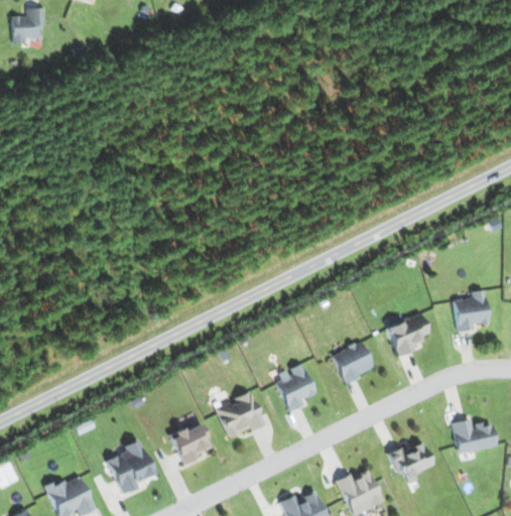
[(46,37),(45,6),(28,7),(28,15),(14,16),(15,43),(26,43),(26,38),(46,37)]
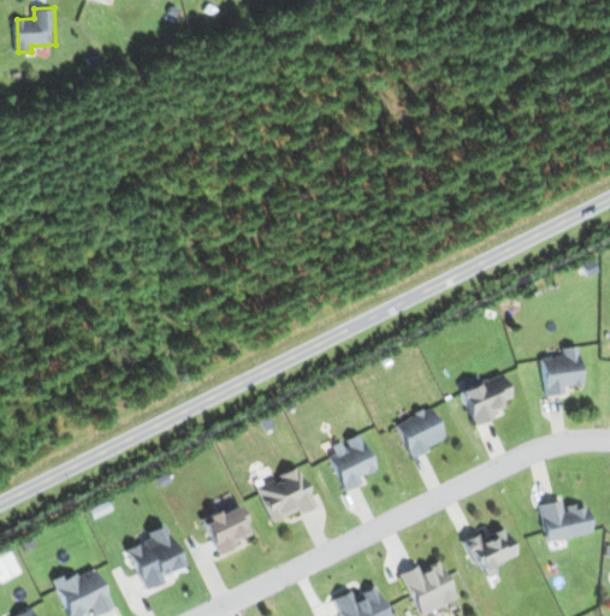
[(568,395),(567,388),(585,385),(581,345),(567,347),(567,355),(545,357),(549,396),(568,395)]
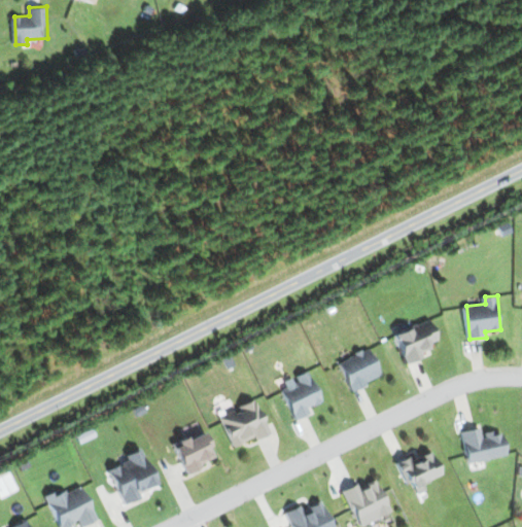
[(397,332),(408,363),(426,358),(423,349),(441,344),(433,321),(397,332)]
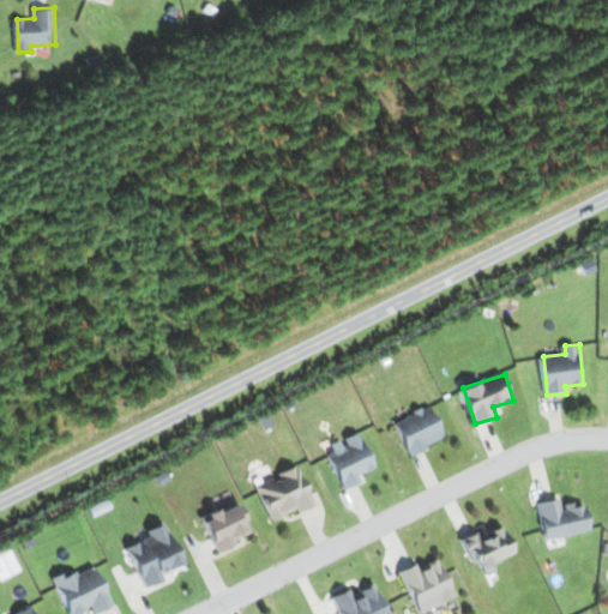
[(411,455),(447,439),(433,405),(397,422),(411,455)]
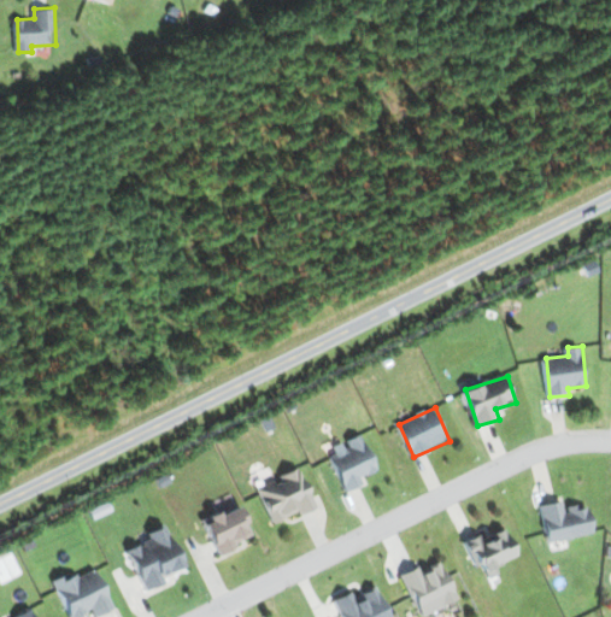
[(348,492),(366,485),(363,477),(380,470),(364,434),(348,441),(352,447),(332,456),(348,492)]
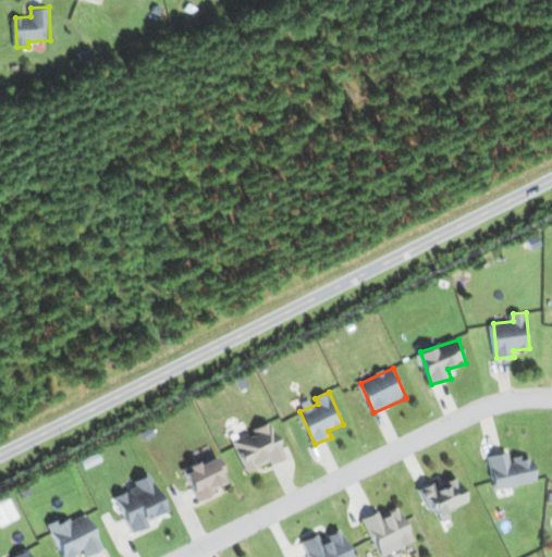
[(289,458),(272,421),(255,429),(257,432),(235,442),(248,472),(272,462),(273,465),(289,458)]
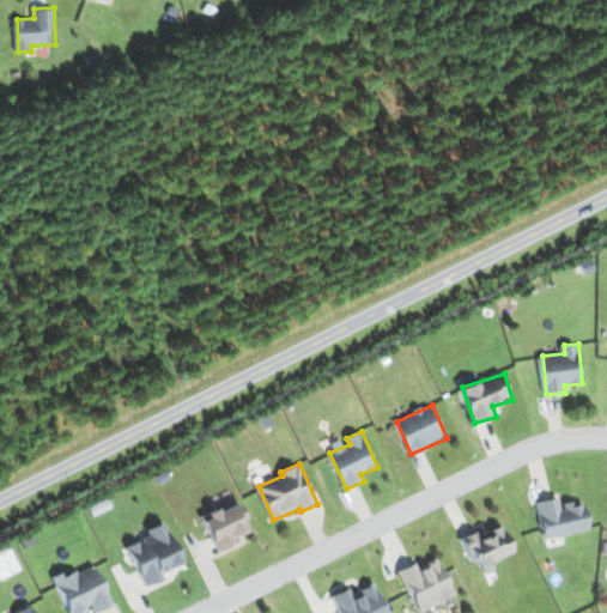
[(218,551),(254,535),(241,503),(231,507),(228,498),(234,496),(231,492),(220,497),(224,507),(204,515),(218,551)]
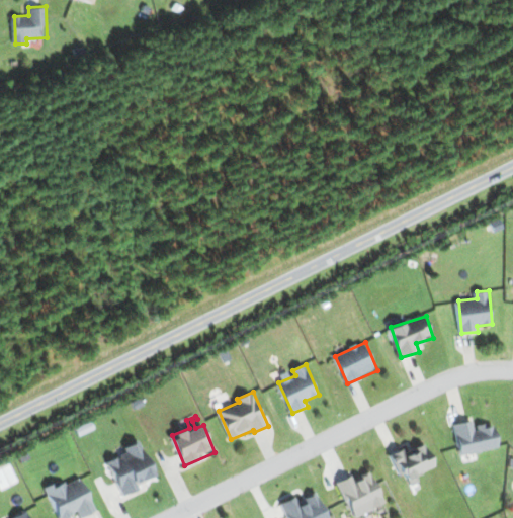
[(462,455),(500,448),(496,424),(477,427),(476,420),(456,424),(462,455)]
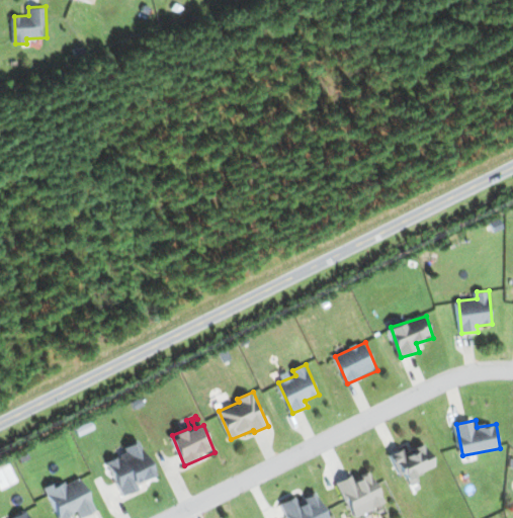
[(123,496),(141,489),(140,484),(156,478),(142,441),(125,447),(129,453),(109,461),(123,496)]
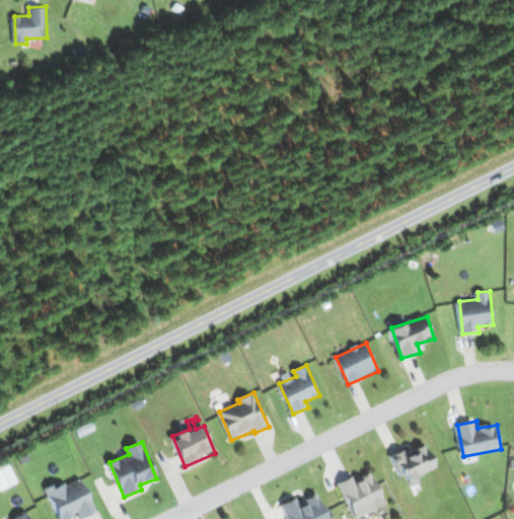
[(413,487),(421,483),(418,475),(437,467),(427,443),(394,457),(402,476),(407,474),(413,487)]
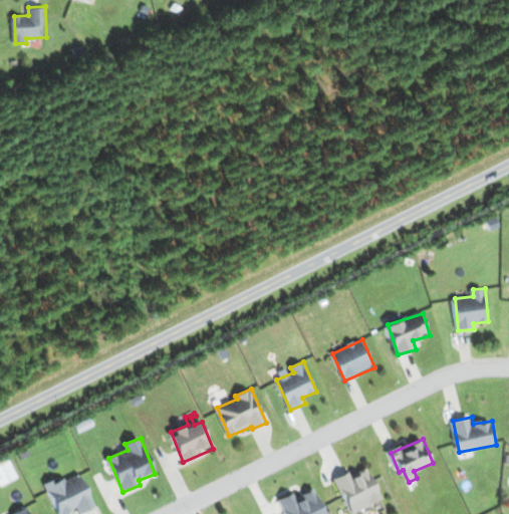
[(352,513),(384,500),(369,468),(353,475),(351,472),(337,477),(352,513)]
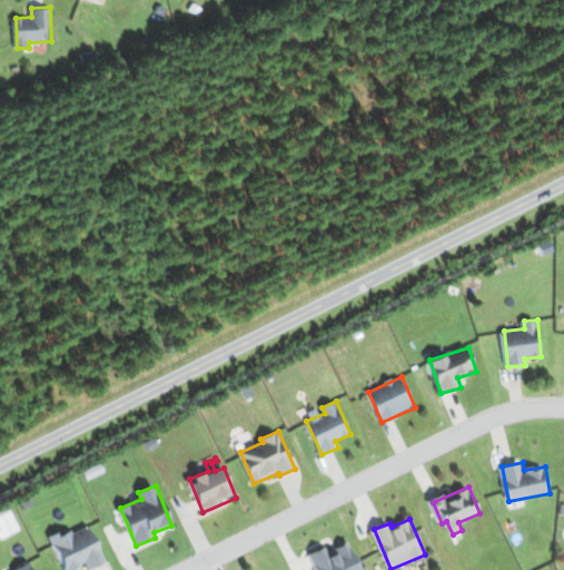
[(66,569),(80,569),(89,567),(90,569),(107,563),(91,524),(65,536),(62,531),(51,536),(66,569)]
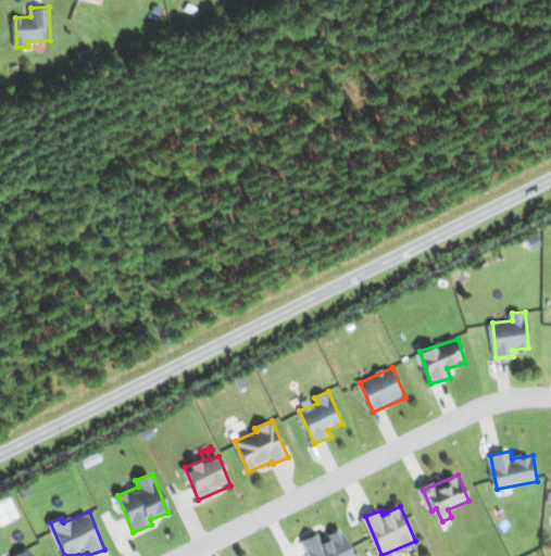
[(320,533),(304,540),(311,555),(353,555),(341,529),(322,538),(320,533)]
